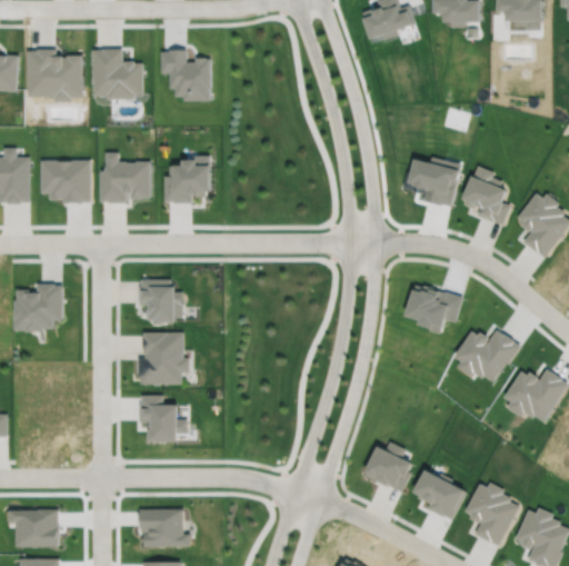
[(432,0),(432,13),(443,13),(443,22),(450,22),(450,28),(466,28),(466,22),(480,22),(480,2),(468,2),(468,0),(432,0)]
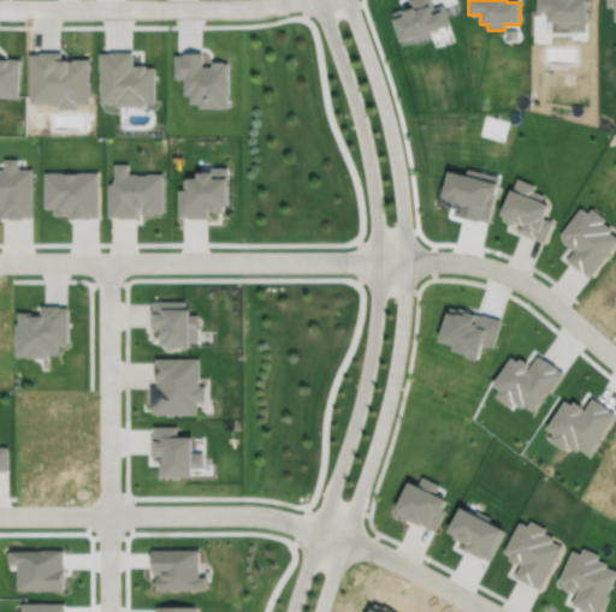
[(537,0),(538,11),(546,11),(546,19),(556,19),(556,27),(569,27),(569,31),(585,31),(585,19),(587,19),(587,0),(537,0)]
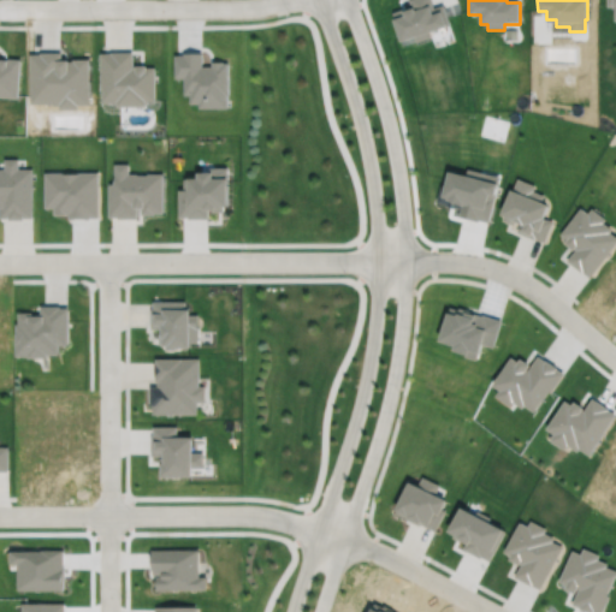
[(100,53),(100,89),(101,89),(101,102),(116,102),(116,106),(144,106),(144,102),(154,102),(154,67),(146,67),(146,65),(135,65),(135,67),(132,67),(132,52),(111,52),(111,53),(100,53)]
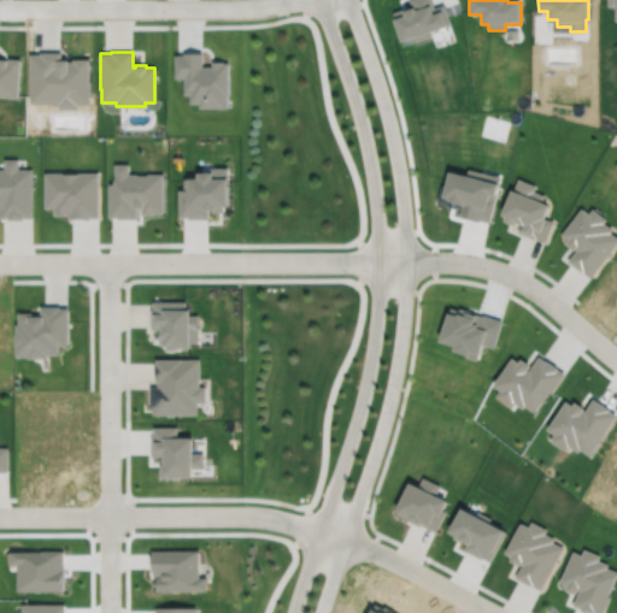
[(29,54),(29,104),(58,104),(58,110),(76,110),(76,105),(88,105),(88,59),(72,59),(72,62),(68,62),(68,59),(60,59),(60,53),(39,53),(39,54),(29,54)]
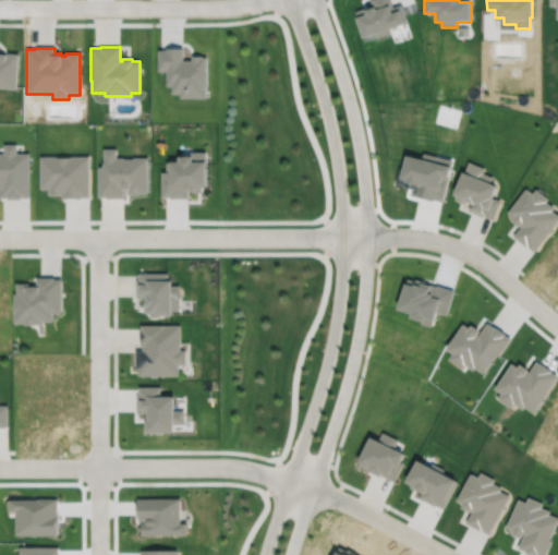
[(158,50),(158,71),(167,71),(167,86),(171,86),(171,94),(180,94),(180,98),(206,98),(206,86),(207,86),(207,57),(203,57),(203,56),(192,56),(192,60),(183,60),(183,48),(167,48),(167,50),(158,50)]
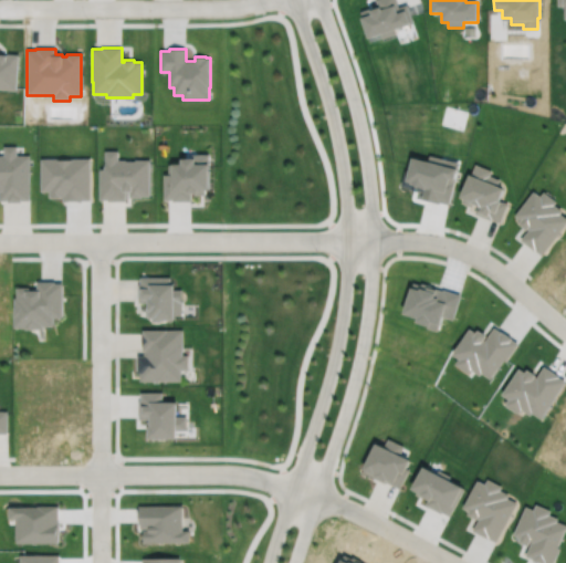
[(0,89),(14,91),(18,54),(7,53),(7,54),(0,54),(0,89)]
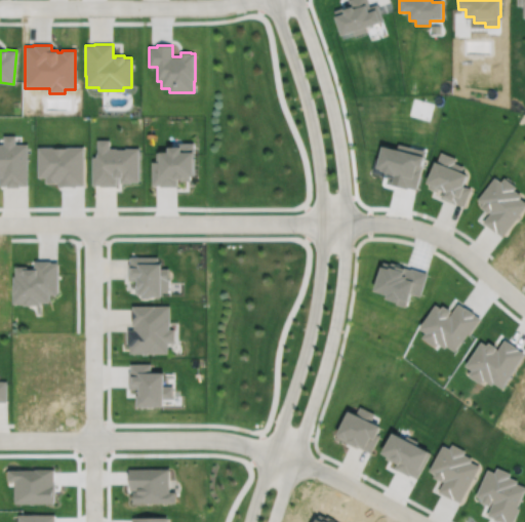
[(0,146),(0,188),(7,188),(7,189),(19,189),(19,188),(28,188),(27,146),(15,146),(15,137),(4,137),(4,146),(0,146)]
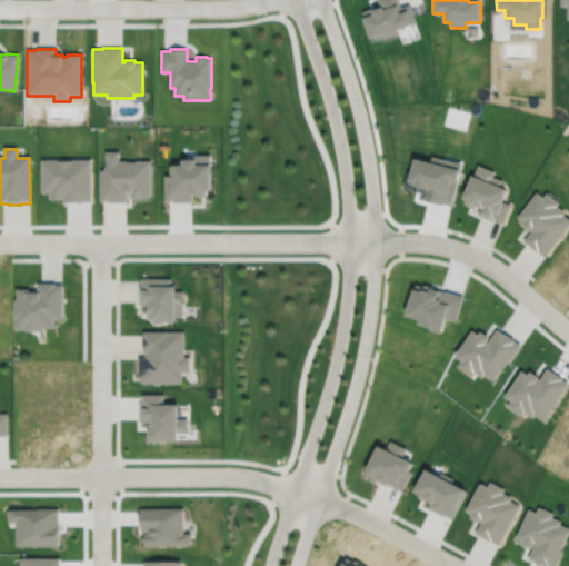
[(100,171),(100,201),(108,201),(108,202),(126,202),(126,192),(130,192),(130,199),(142,199),(141,198),(150,198),(150,161),(136,161),(136,162),(127,162),(127,161),(118,161),(118,152),(106,152),(106,171),(100,171)]
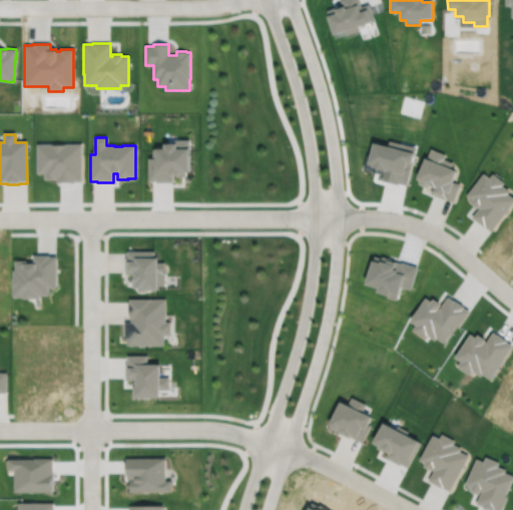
[(149,158),(149,181),(157,181),(157,182),(173,182),(173,174),(177,174),(177,177),(186,177),(186,172),(190,172),(190,147),(189,147),(189,140),(175,140),(175,143),(165,143),(165,147),(157,147),(157,149),(153,149),(153,158),(149,158)]
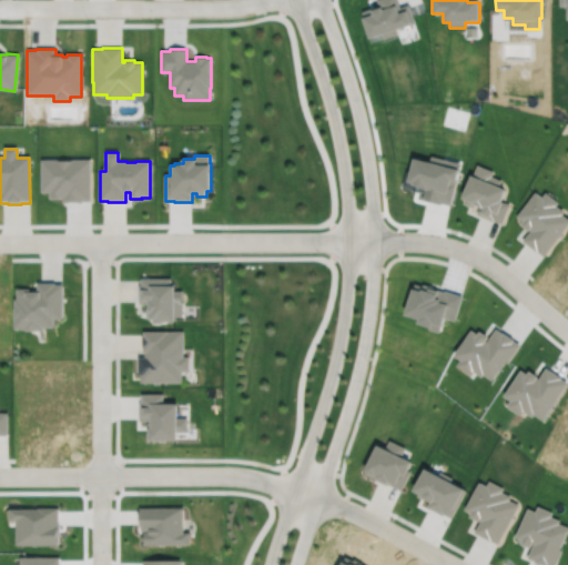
[(41,160),(41,192),(49,192),(49,199),(62,199),(62,203),(82,203),(82,201),(91,201),(91,160),(41,160)]
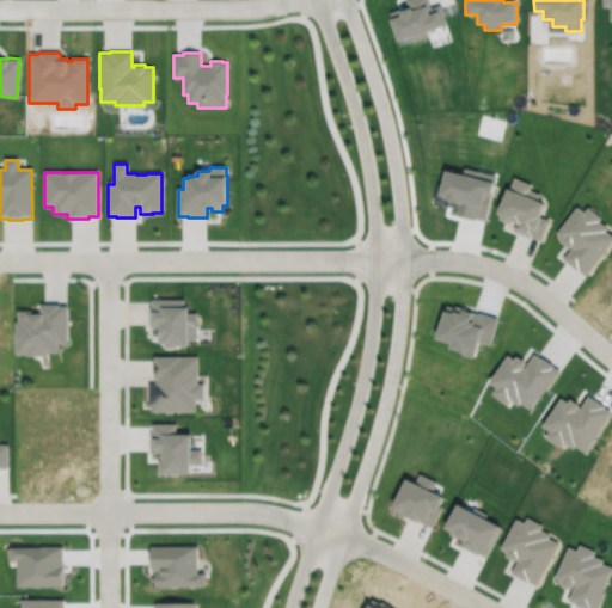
[(514,179),(509,191),(508,190),(499,215),(502,216),(500,221),(512,226),(513,222),(518,223),(514,233),(532,240),(532,239),(540,243),(549,222),(540,219),(545,206),(538,202),(540,196),(530,192),(532,186),(514,179)]
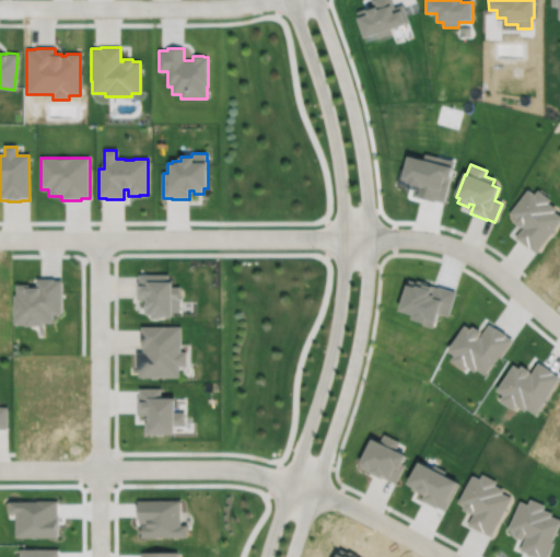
[(527,190),(510,215),(515,220),(513,223),(521,229),(522,228),(523,229),(515,239),(536,255),(559,223),(559,217),(555,213),(556,210),(548,205),(550,201),(538,192),(535,196),(527,190)]
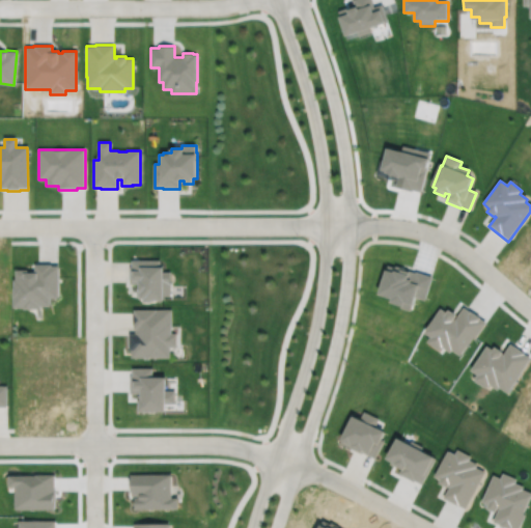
[(131,260),(131,268),(130,268),(129,284),(138,284),(138,288),(136,288),(136,298),(139,298),(139,299),(142,299),(142,302),(151,302),(151,301),(162,301),(162,297),(170,297),(170,273),(162,273),(162,268),(159,268),(159,261),(131,260)]
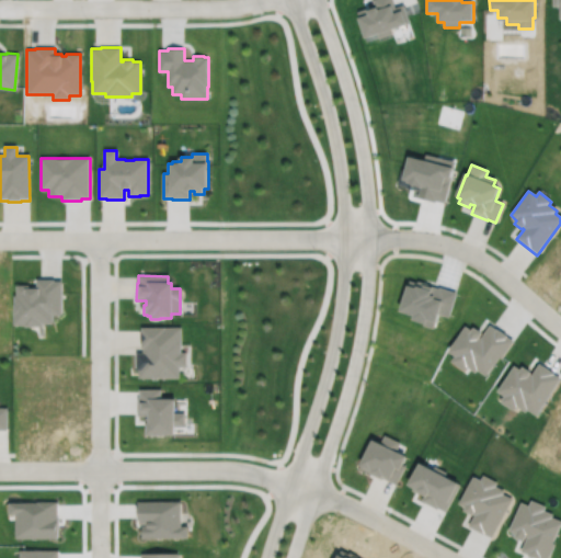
[(18,286),(18,296),(15,296),(15,326),(27,326),(27,327),(44,327),(44,323),(55,323),(55,315),(64,315),(64,282),(56,282),(56,281),(38,281),(38,288),(30,288),(30,286),(18,286)]
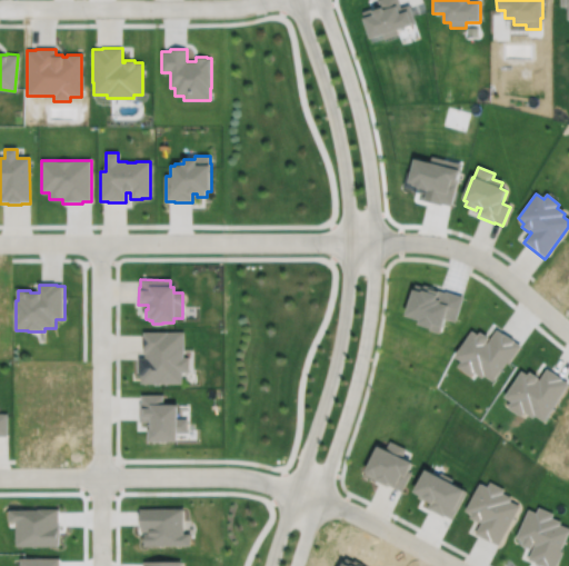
[(473,333),(456,358),(462,363),(459,368),(471,377),(475,373),(483,378),(485,376),(495,383),(507,364),(509,365),(521,347),(515,343),(506,336),(505,336),(498,331),(489,345),(487,343),(490,339),(481,334),(479,337),(473,333)]
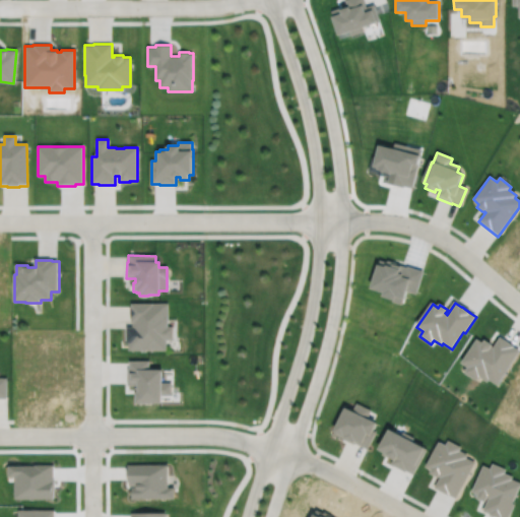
[(130,304),(130,308),(129,308),(129,319),(130,319),(130,323),(131,323),(131,328),(126,328),(126,344),(128,344),(128,351),(166,351),(166,341),(173,341),(173,327),(167,327),(167,304),(130,304)]
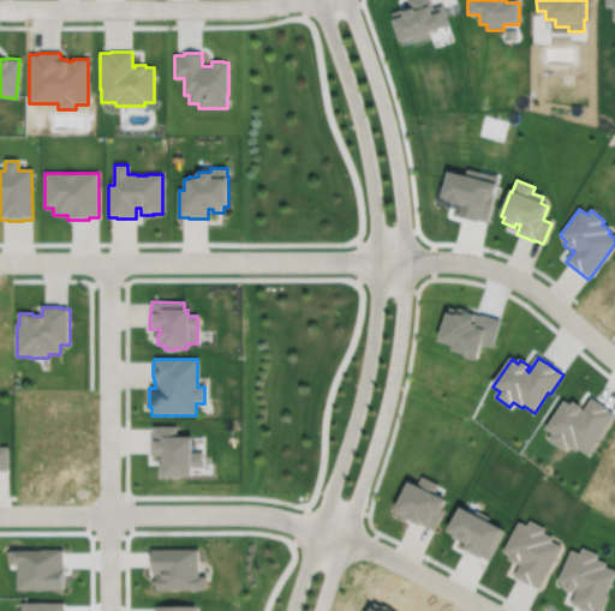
[(565,402),(547,430),(554,435),(550,441),(565,450),(567,447),(577,453),(579,450),(589,456),(614,417),(608,412),(608,411),(591,400),(584,412),(583,411),(584,409),(574,403),(572,407),(565,402)]
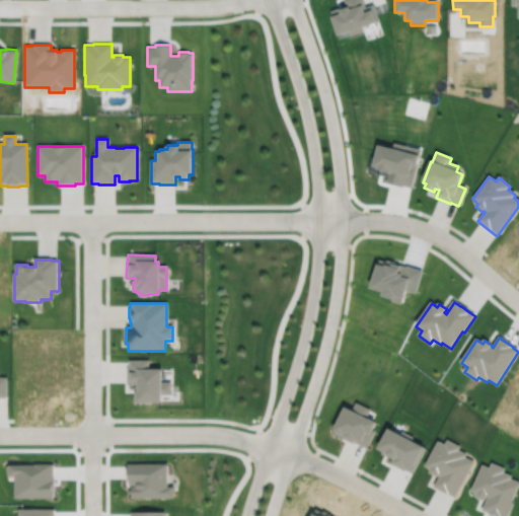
[(128,361),(128,369),(126,369),(126,385),(136,385),(136,387),(134,387),(134,396),(135,396),(135,403),(160,403),(160,395),(170,395),(170,383),(160,383),(160,370),(147,370),(147,361),(128,361)]
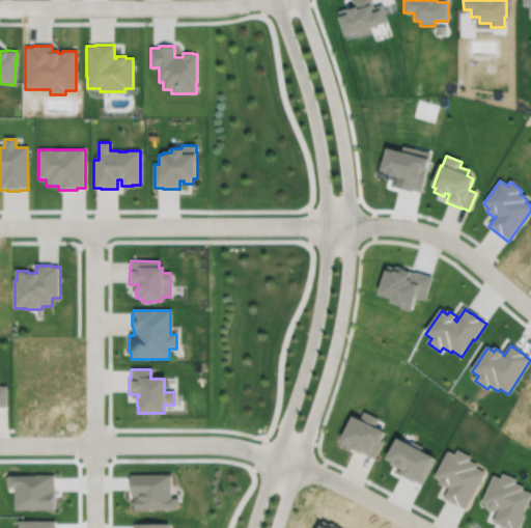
[(351,417),(338,442),(340,442),(338,445),(360,455),(361,454),(373,461),(383,443),(379,441),(383,434),(373,428),(378,420),(363,413),(359,421),(351,417)]
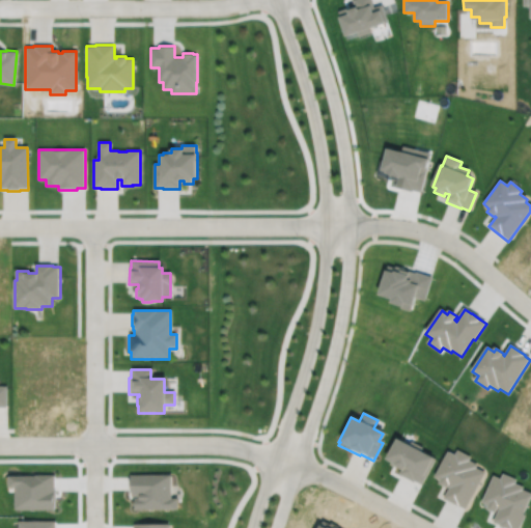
[(395,440),(385,461),(390,464),(389,466),(396,469),(396,468),(400,471),(398,475),(413,483),(414,482),(421,485),(435,460),(420,452),(422,448),(410,443),(409,446),(395,440)]
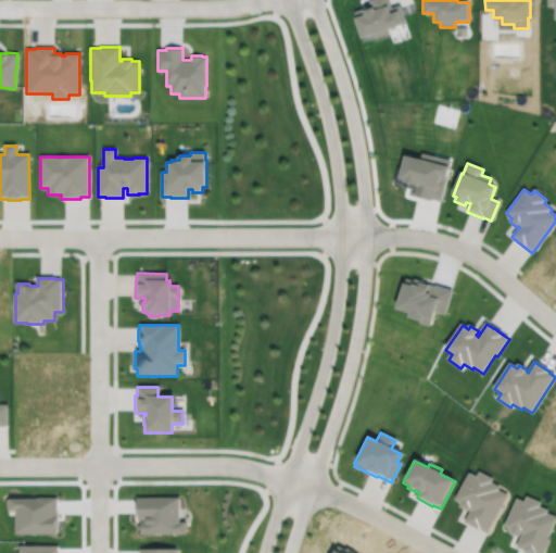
[(468,474),(454,501),(460,504),(458,507),(467,513),(468,511),(470,512),(464,524),(480,532),(480,531),(487,535),(507,497),(497,491),(500,488),(490,484),(492,480),(478,473),(476,478),(468,474)]
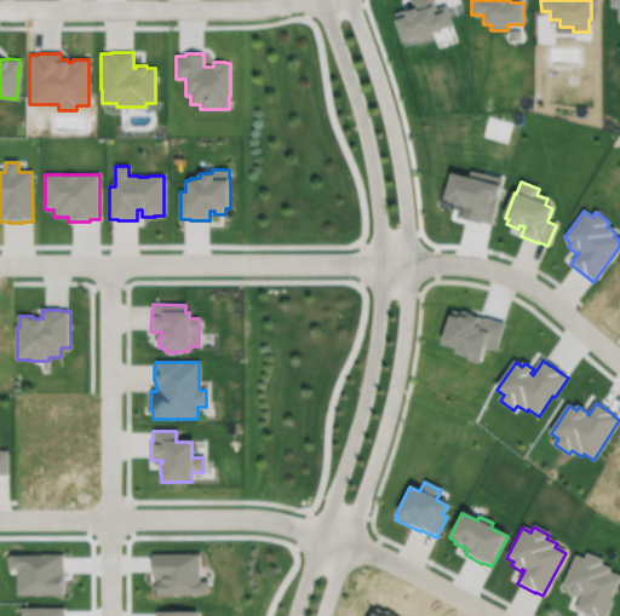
[(11,557),(11,569),(18,569),(19,596),(64,596),(64,557),(42,557),(11,557)]
